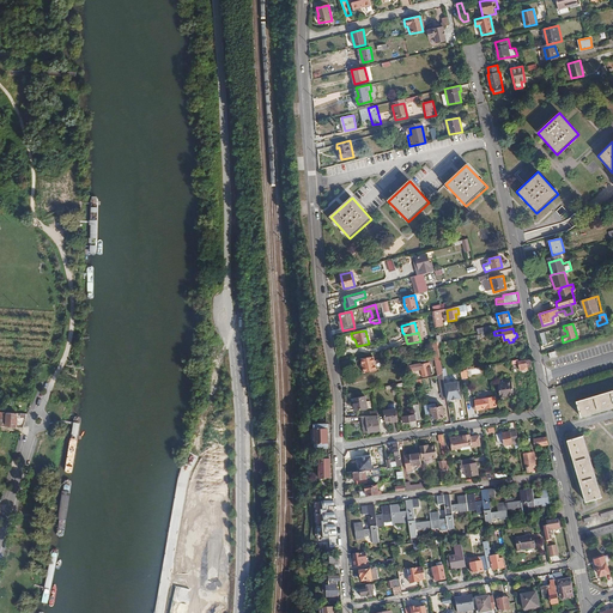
[(437,341),(429,344),(430,349),(434,347),(436,360),(441,360),(438,344),(437,341)]
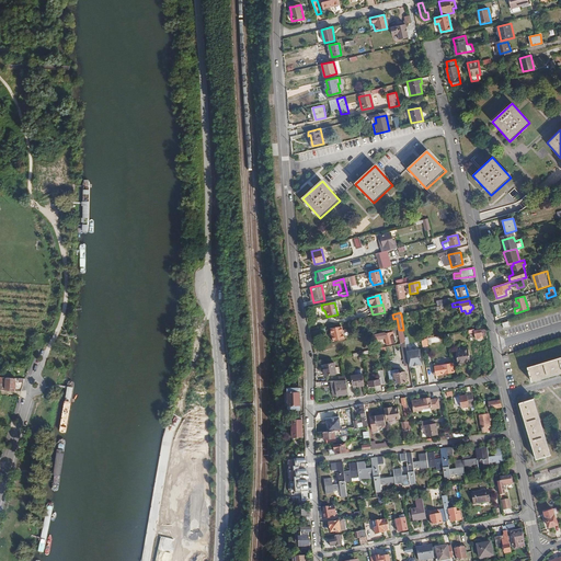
[(345,340),(342,327),(331,329),(334,342),(345,340)]
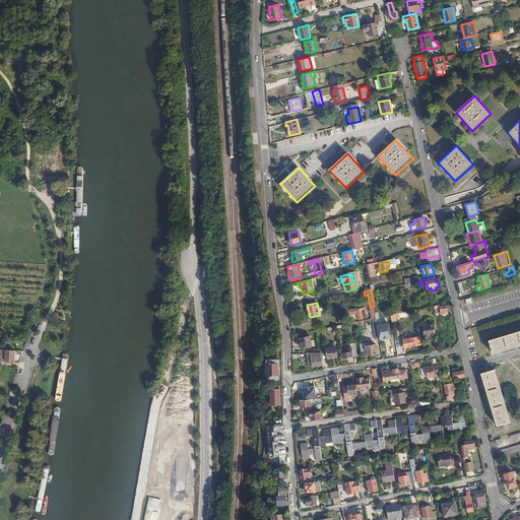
[(451,309),(450,304),(447,304),(447,306),(440,308),(440,309),(441,315),(447,314),(447,313),(451,312),(450,309),(451,309)]
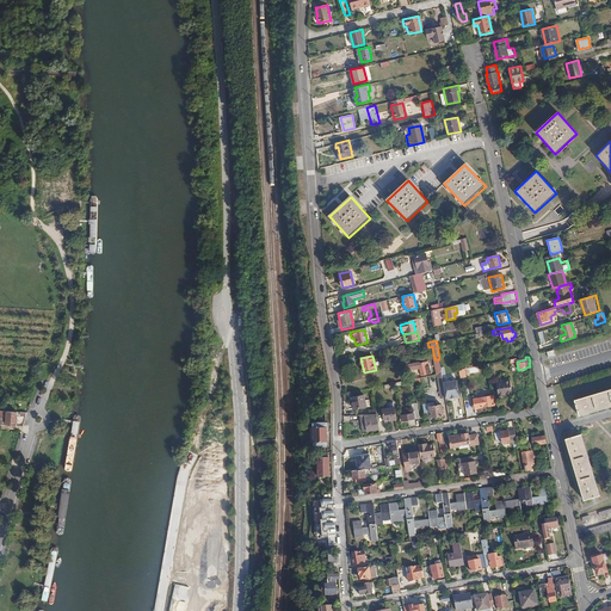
[(429,362),(420,364),(423,376),(432,374),(430,366),(430,368),(429,362)]
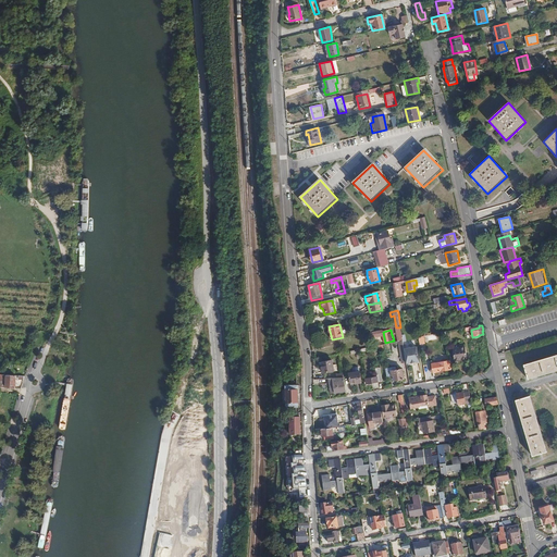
[(405,355),(407,363),(420,361),(417,346),(404,348),(405,355)]
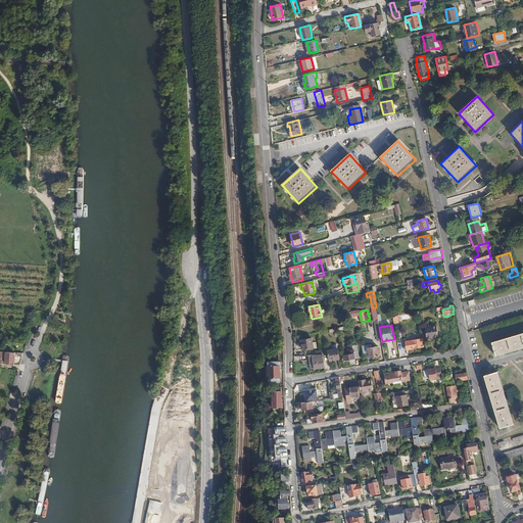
[(438,337),(436,325),(425,328),(427,339),(438,337)]
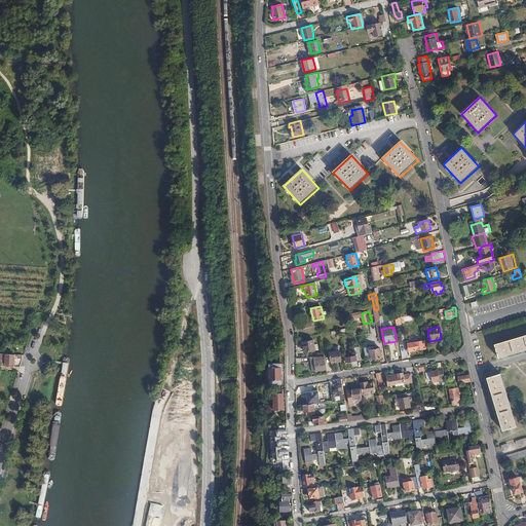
[(339,330),(332,332),(333,335),(337,334),(338,339),(341,339),(340,334),(339,330)]
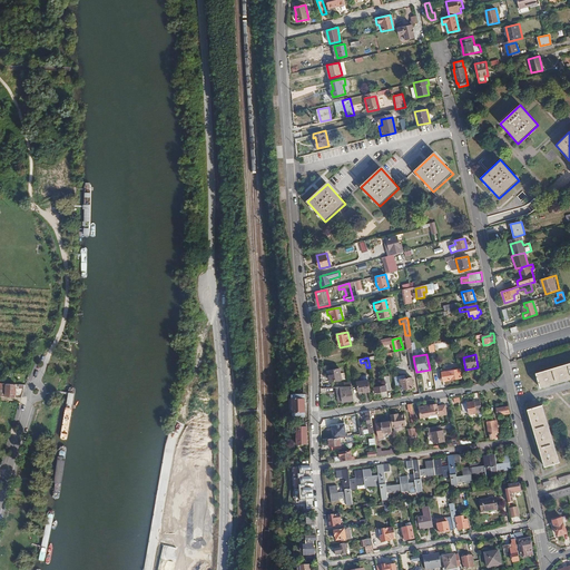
[(569,362),(536,373),(540,387),(569,379),(569,362)]
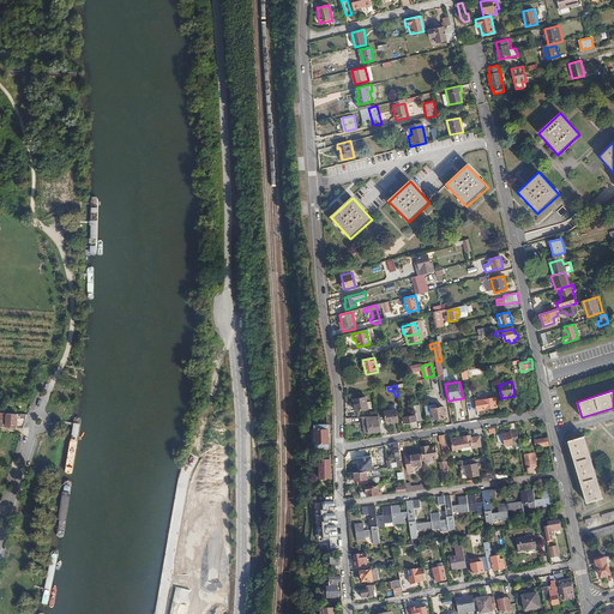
[(368,409),(366,397),(356,399),(357,404),(355,405),(356,411),(368,409)]
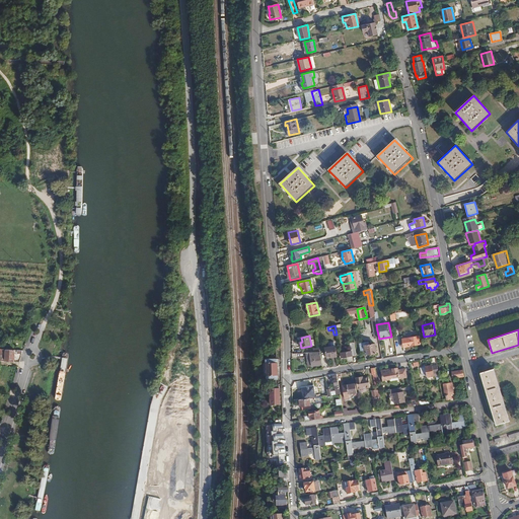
[(420,344),(419,336),(402,339),(402,344),(401,345),(402,348),(420,344)]
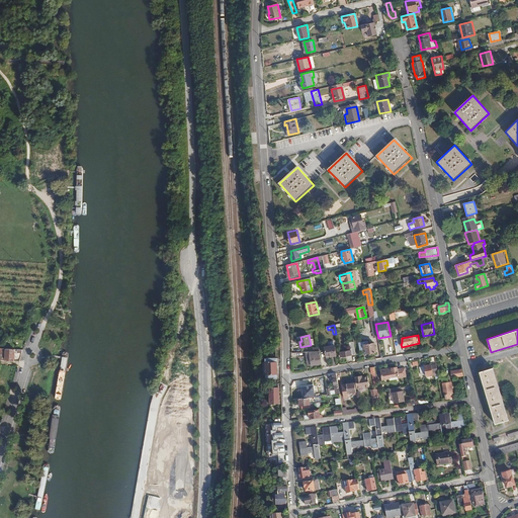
[(376,353),(375,343),(363,345),(364,350),(366,350),(367,354),(376,353)]
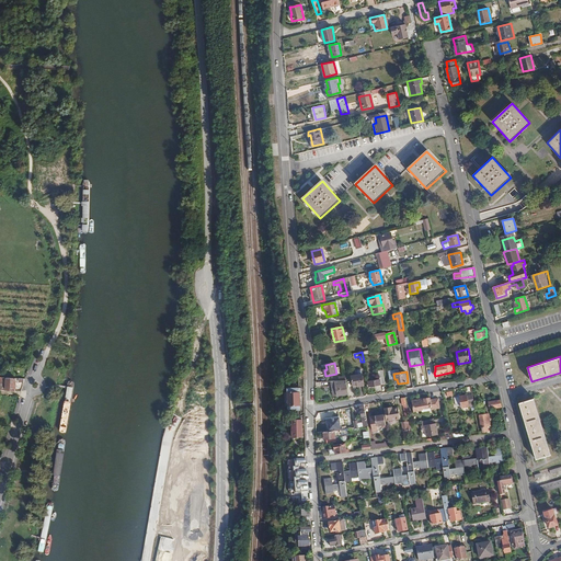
[(365,386),(363,375),(352,376),(354,386),(358,385),(358,387),(365,386)]
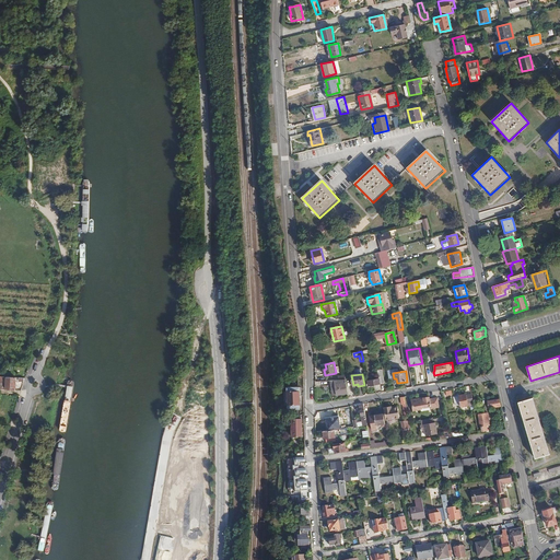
[(15,391),(15,377),(0,376),(0,389),(2,389),(2,383),(6,383),(6,389),(15,391)]
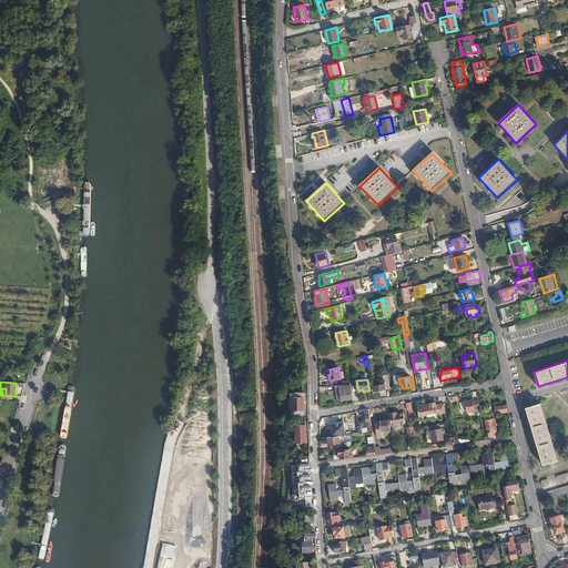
[(351,385),(336,386),(336,392),(341,392),(342,401),(353,399),(351,385)]
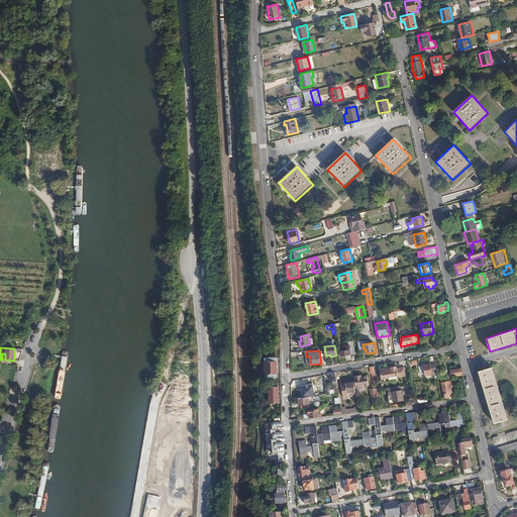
[(275,360),(275,357),(263,358),(266,379),(277,377),(277,373),(278,373),(276,360),(275,360)]
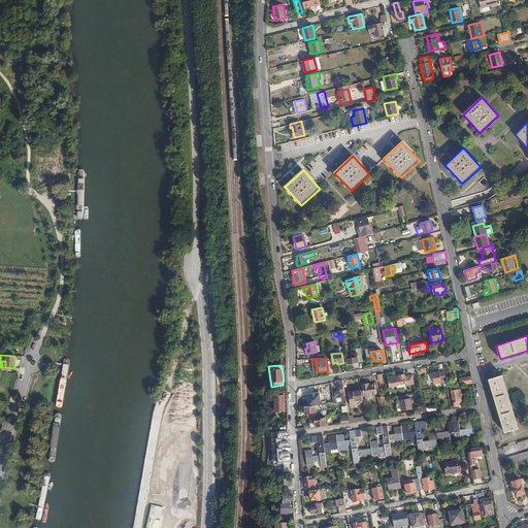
[(447,380),(446,371),(439,372),(428,373),(429,382),(435,381),(435,384),(441,383),(440,381),(447,380)]
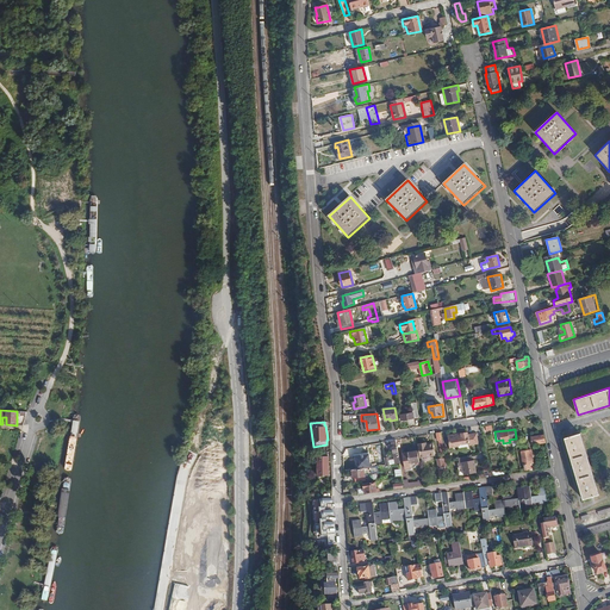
[(473,436),(473,431),(461,434),(461,437),(458,439),(459,444),(470,443),(468,437),(473,436)]
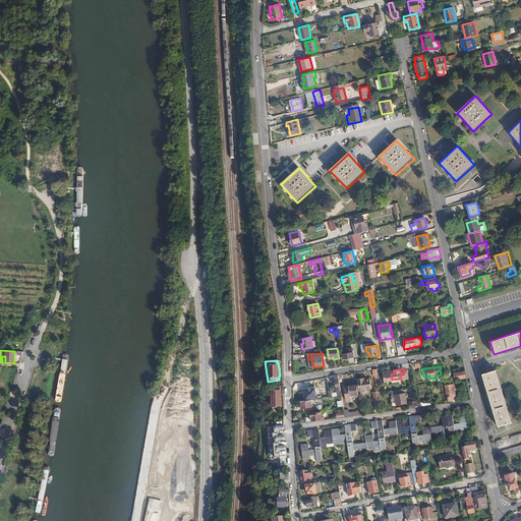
[(512,422),(496,369),(482,373),(499,426),(512,422)]
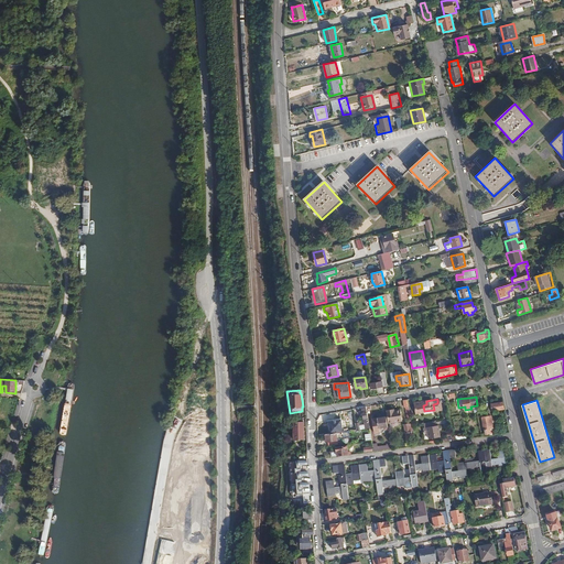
[(505,410),(502,402),(491,404),(492,411),(505,410)]
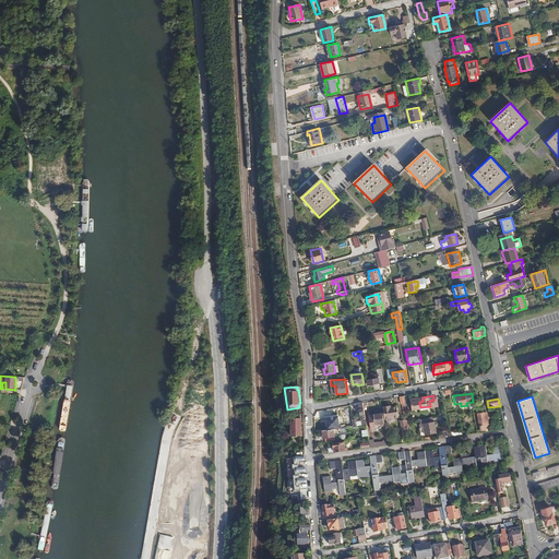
[(395,419),(393,404),(388,405),(389,414),(387,414),(388,420),(395,419)]
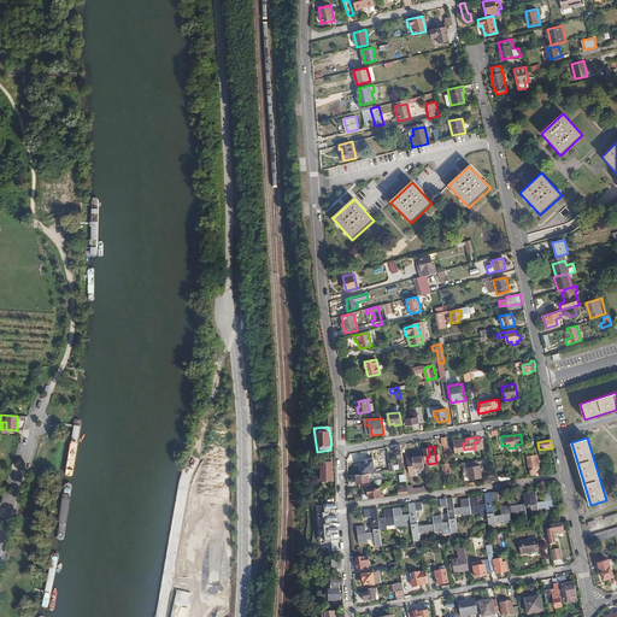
[(405,469),(401,447),(397,448),(399,465),(394,466),(393,463),(389,463),(391,471),(405,469)]
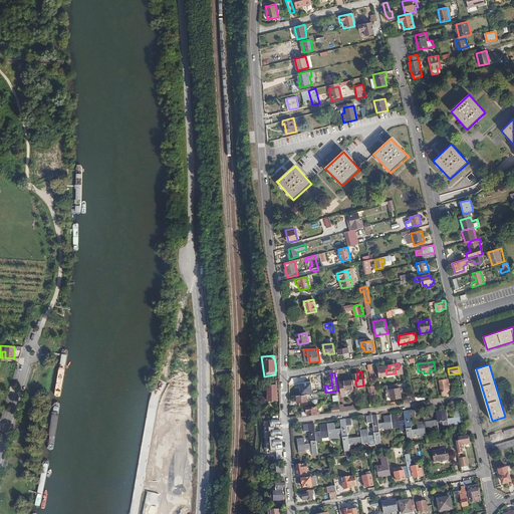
[(309,383),(307,375),(297,377),(298,386),(309,383)]
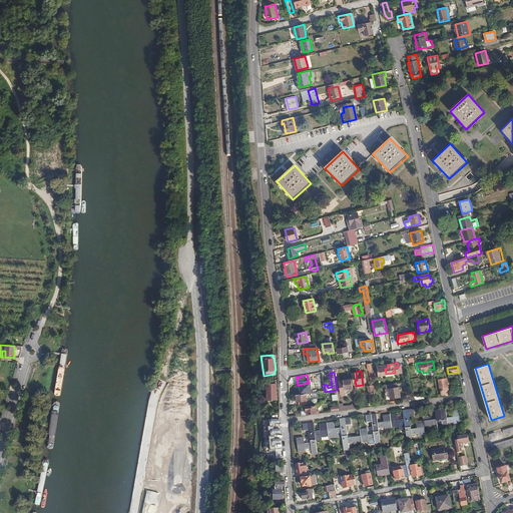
[(449,390),(447,379),(439,380),(441,391),(442,396),(447,396),(446,391),(449,390)]
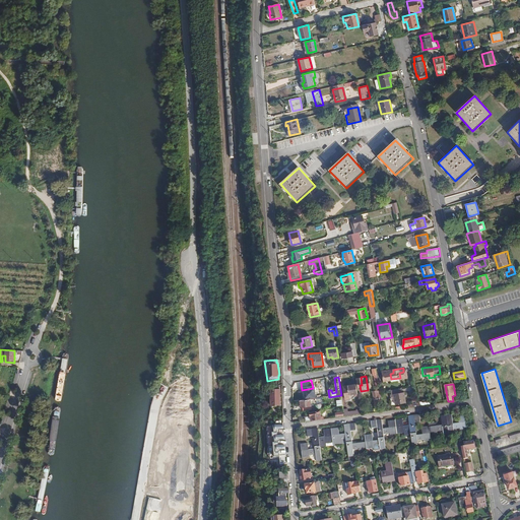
[(359,396),(356,385),(344,388),(346,400),(350,400),(349,395),(354,394),(355,396),(359,396)]
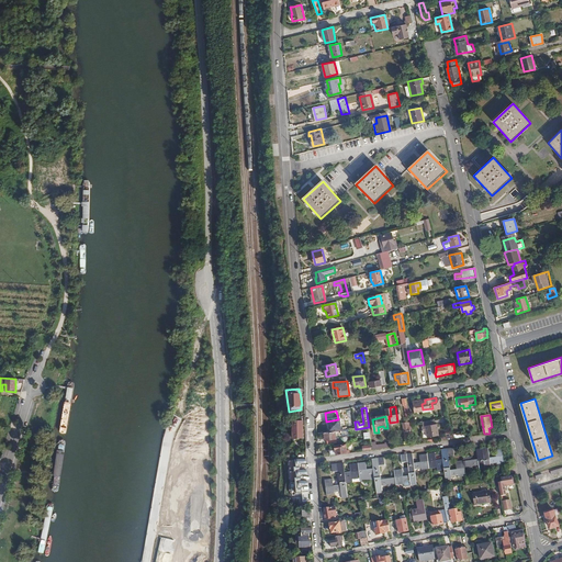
[(303,439),(303,422),(293,422),(293,439),(303,439)]
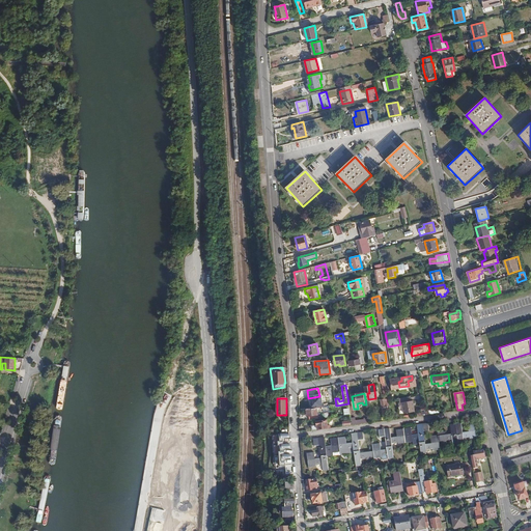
[(390,408),(388,399),(381,400),(383,409),(390,408)]
